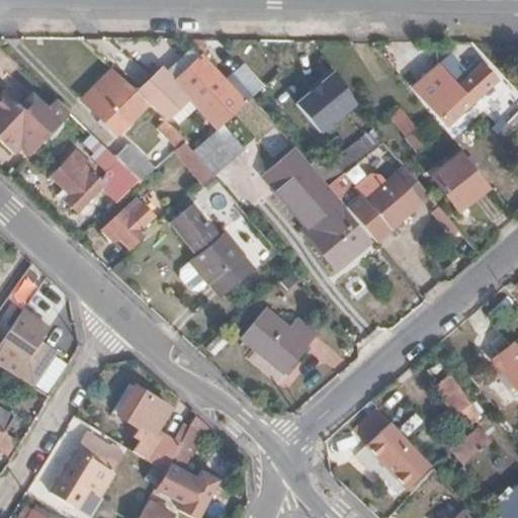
[(193,50),(166,76),(170,81),(197,55),(193,50)]
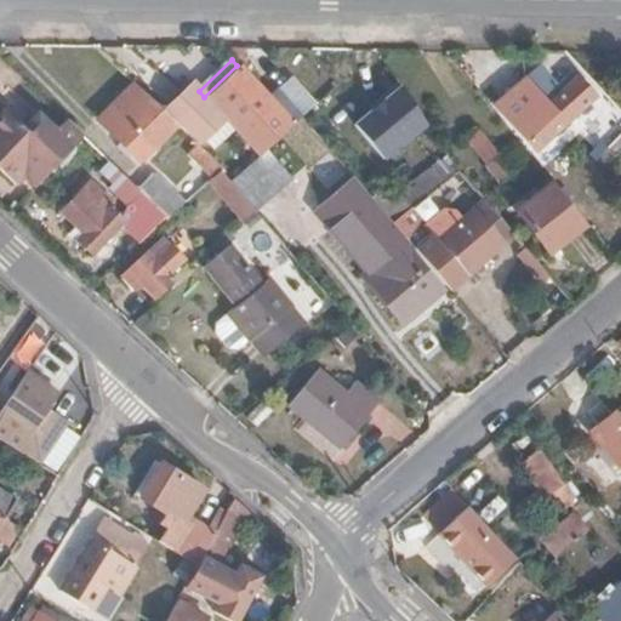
[(533,148),(591,96),(577,80),(575,78),(559,91),(553,84),(537,64),(493,103),(533,148)]
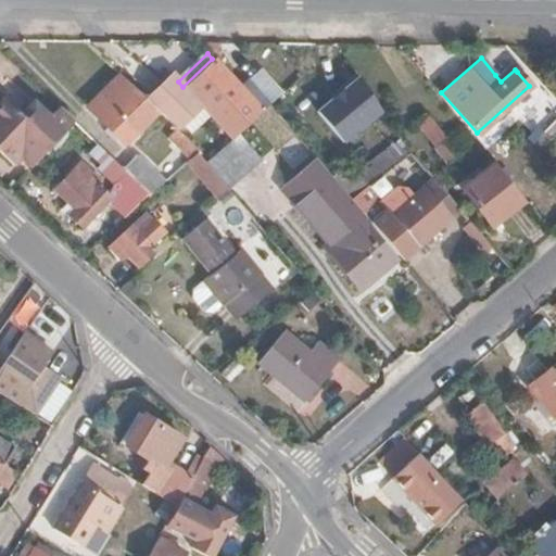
[(143,99),(147,102),(165,119),(173,128),(199,103),(230,136),(266,104),(247,84),(241,88),(212,59),(182,87),(178,81),(169,72),(143,99)]
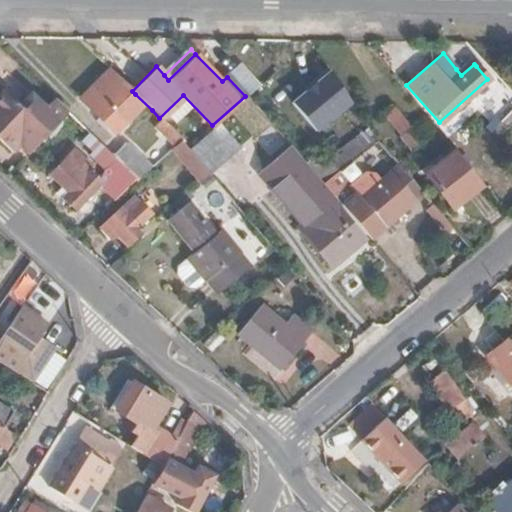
[(461,75),(474,64),(469,58),(456,69),(461,75)]
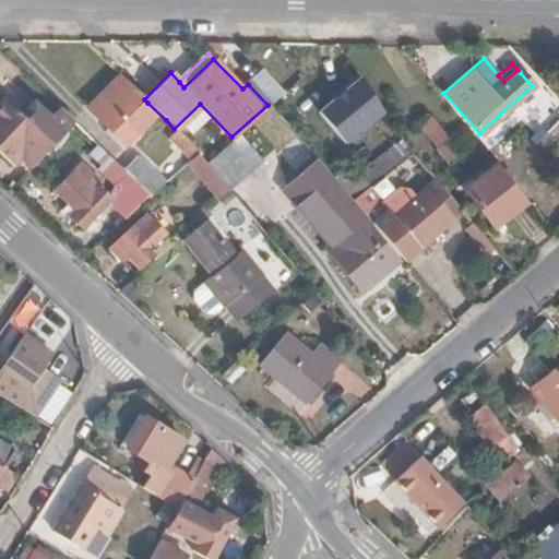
[(532,86),(538,81),(527,66),(520,72),(532,86)]
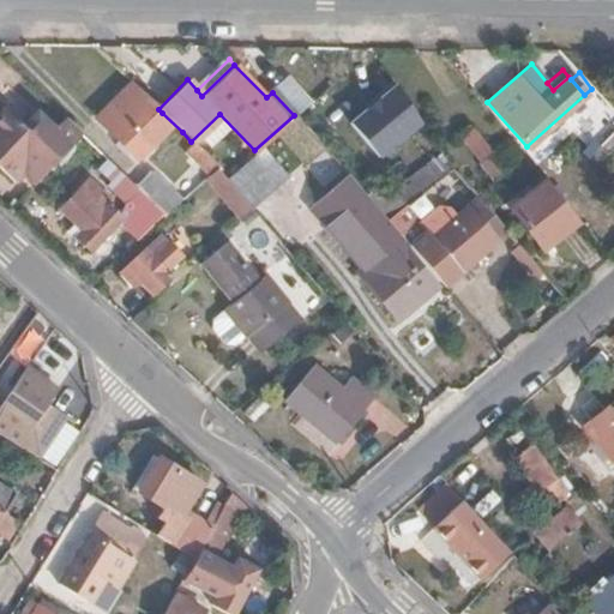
[(158,109),(130,82),(95,118),(108,130),(104,134),(115,145),(120,142),(127,149),(162,113),(158,109)]
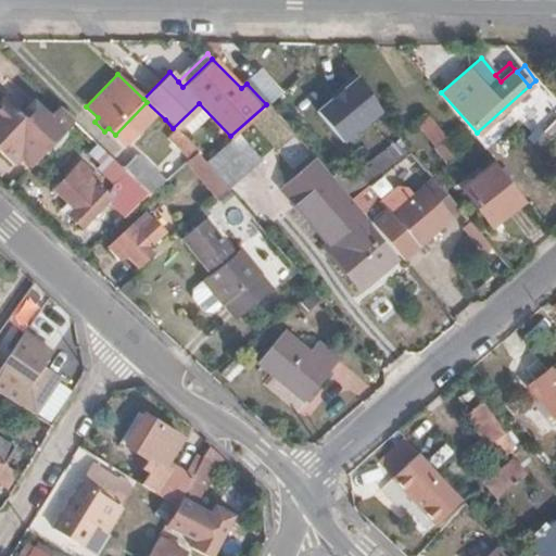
[(316,77),(298,93),(310,108),(328,91),(316,77)]
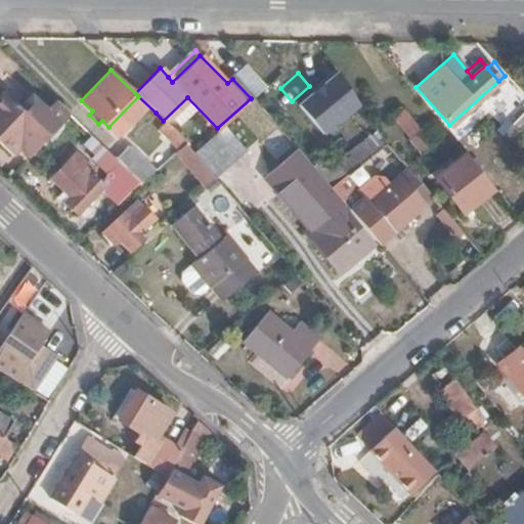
[(337,75),(301,105),(326,135),(362,104),(337,75)]
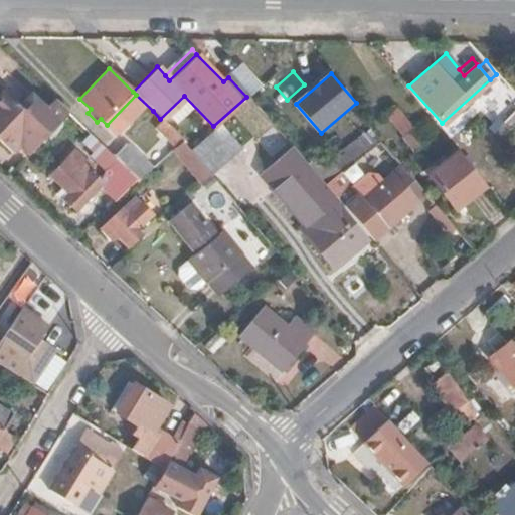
[(26,133),(37,143),(44,134),(65,113),(51,99),(44,106),(34,96),(23,108),(1,88),(0,89),(0,141),(9,150),(16,143),(26,133)]
